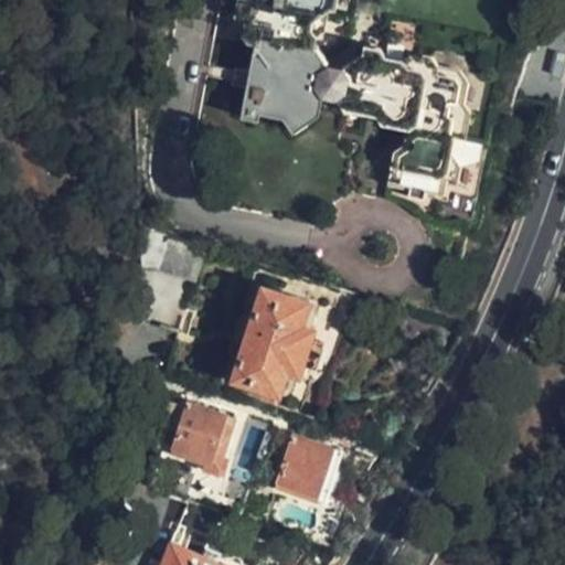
[(255,0),(254,11),(266,13),(268,0),(255,0)]
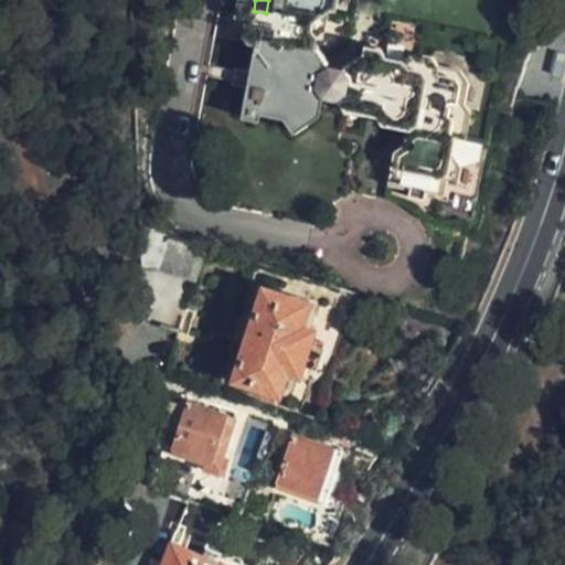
[(400,28),(386,25),(385,33),(365,49),(351,45),(350,45),(341,32),(344,19),(338,12),(339,0),(268,0),(266,13),(266,14),(270,24),(276,27),(273,52),(269,68),(265,99),(281,102),(283,94),(305,96),(304,94),(311,89),(322,108),(340,96),(343,75),(358,77),(365,87),(396,94),(403,102),(427,107),(425,121),(415,127),(409,161),(433,166),(430,176),(445,178),(447,169),(465,170),(467,156),(477,157),(480,139),(473,129),(476,113),(484,115),(490,87),(483,77),(487,61),(480,51),(459,46),(456,40),(430,34),(425,39),(404,35),(400,28)]
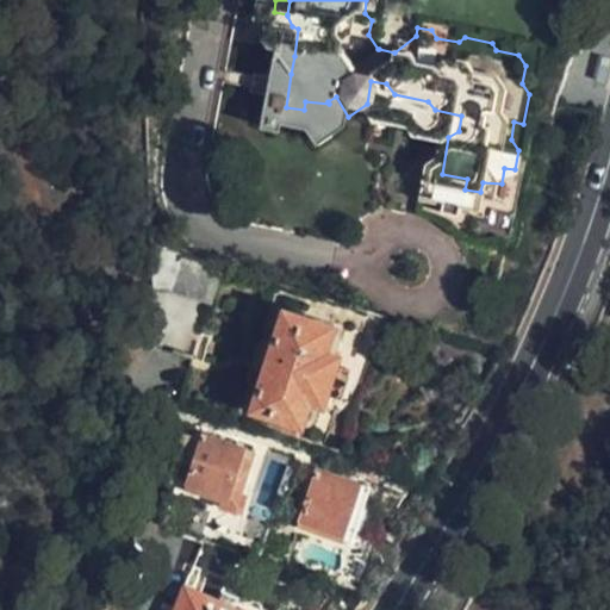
[(291,74),(294,56),(274,53),(272,70),(291,74)]
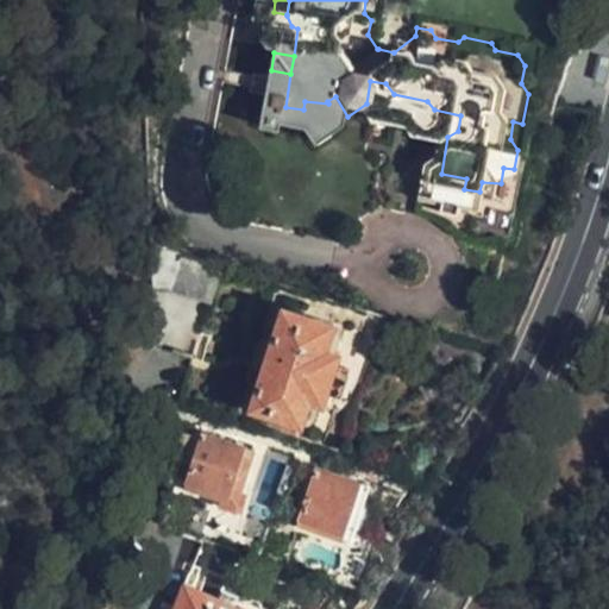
[(339,123),(347,117),(336,96),(327,101),(328,104),(339,123)]
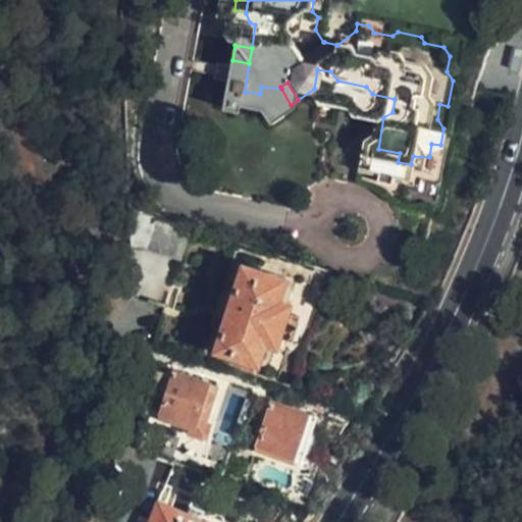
[(185,226),(125,208),(126,250),(129,250),(132,250),(134,251),(136,251),(139,251),(141,251),(143,251),(146,252),(148,252),(150,253),(152,253),(155,253),(157,254),(159,254),(161,255),(164,256),(166,256),(168,257),(176,260),(188,227),(185,226)]
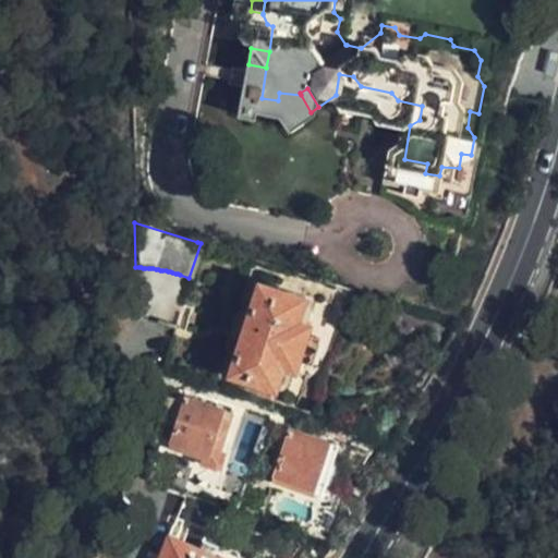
[(292,367),(304,323),(293,319),(300,294),(254,280),(227,375),(273,387),(280,364),(292,367)]
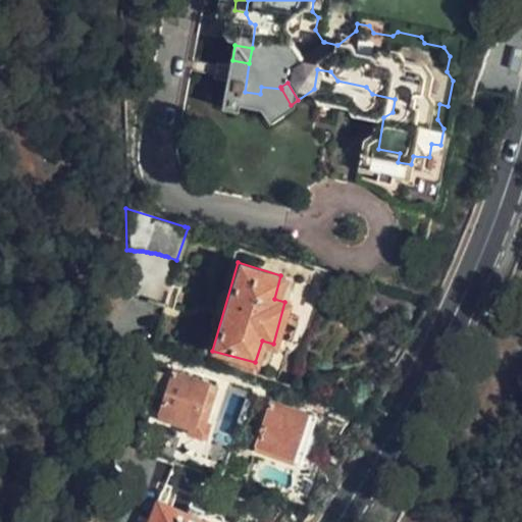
[(194,426),(212,384),(167,367),(147,417),(177,429),(175,436),(194,442),(200,428),(194,426)]
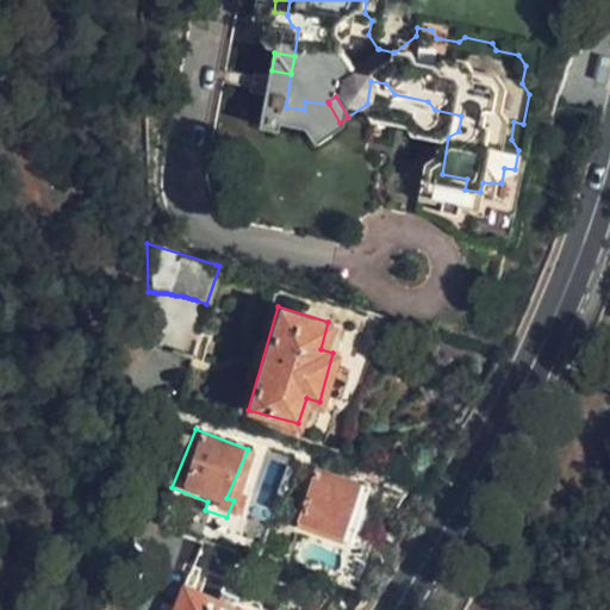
[(347,541),(365,487),(313,471),(298,524),(347,541)]
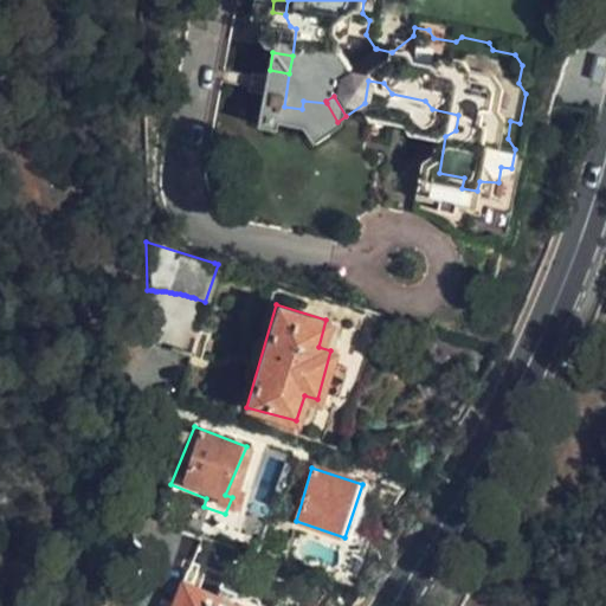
[(219,605),(195,597),(200,582),(187,577),(175,605),(219,605)]
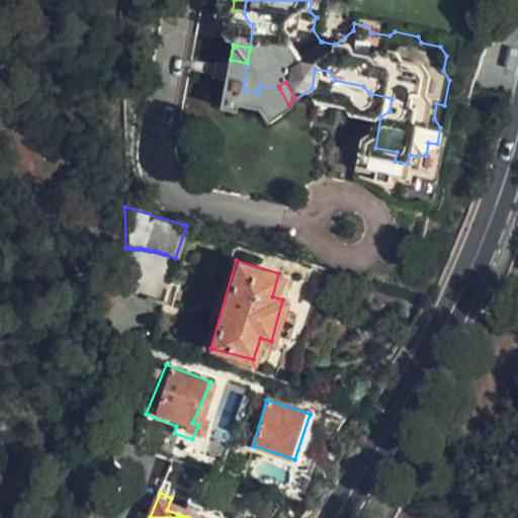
[(187,517),(223,517),(171,498),(167,510),(187,517)]
